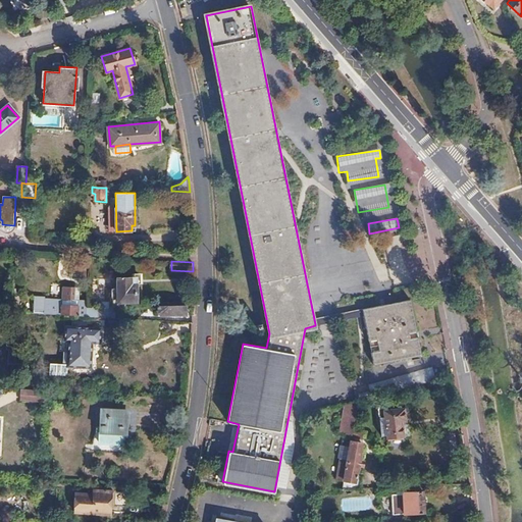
[(113,305),(137,304),(136,276),(116,277),(117,288),(112,288),(113,305)]
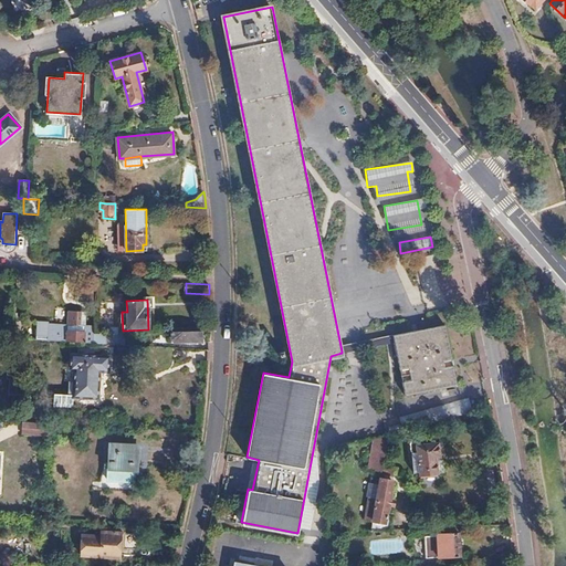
[(94,333),(95,325),(85,325),(81,325),(81,311),(69,310),(67,325),(55,324),(54,341),(93,343),(94,343),(94,333)]
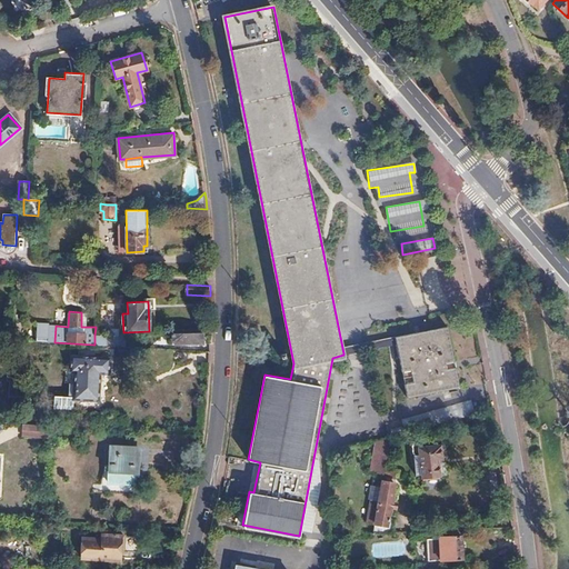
[(447,327),(395,337),(396,342),(407,397),(459,387),(447,327)]
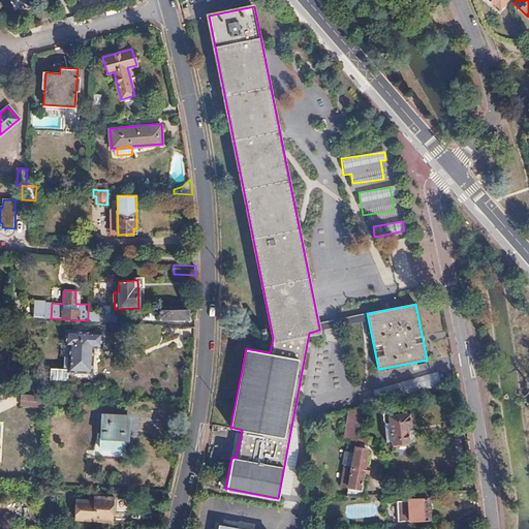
[(188,318),(188,309),(160,311),(161,316),(164,319),(188,318)]
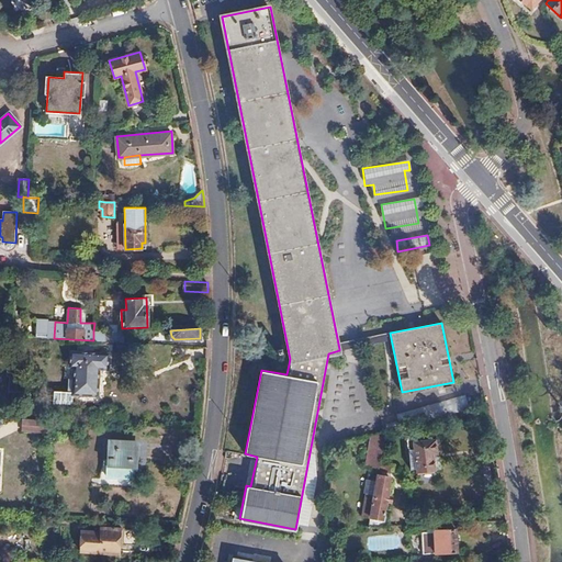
[(120,341),(121,333),(107,332),(93,330),(93,340),(105,341),(120,341)]
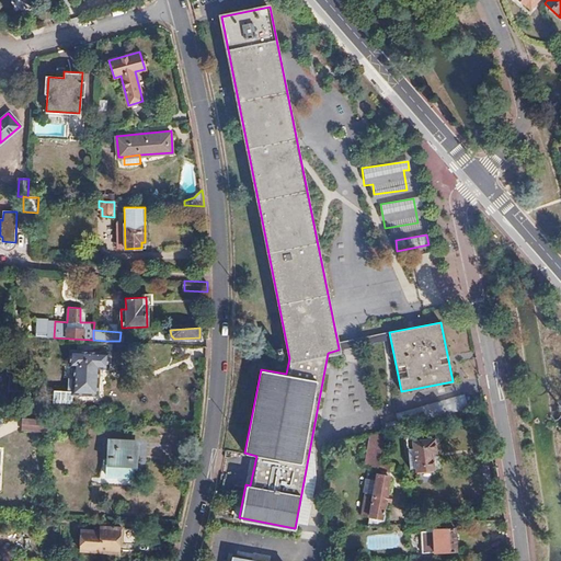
[(389,332),(338,343),(339,348),(390,338),(389,332)]
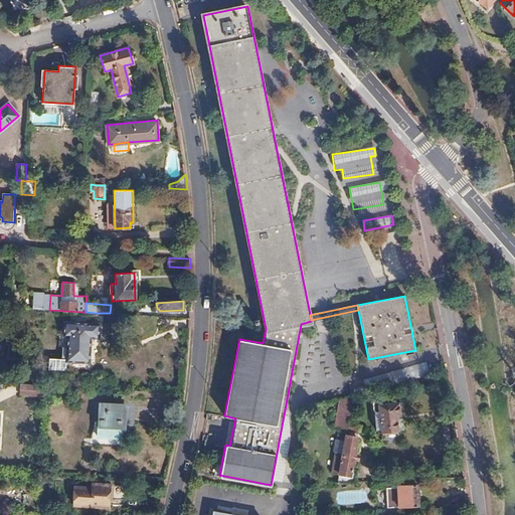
[(101,338),(102,325),(65,322),(64,336),(68,336),(67,346),(62,346),(60,359),(48,358),(47,369),(65,371),(66,360),(90,362),(92,337),(101,338)]
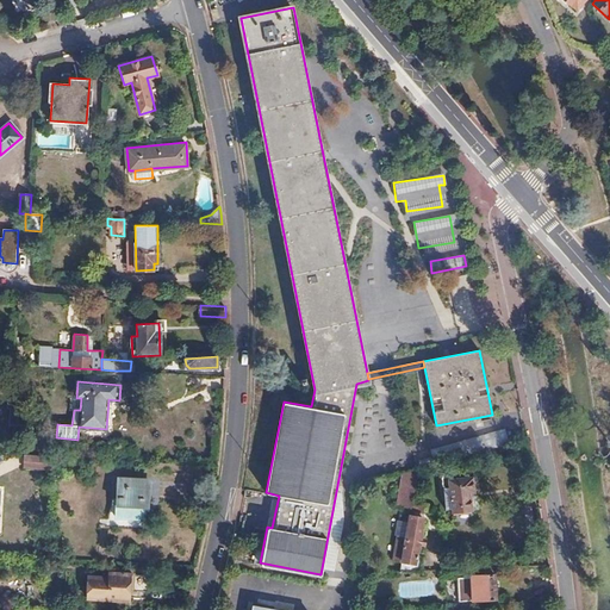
[(45,467),(45,455),(25,454),(24,466),(45,467)]
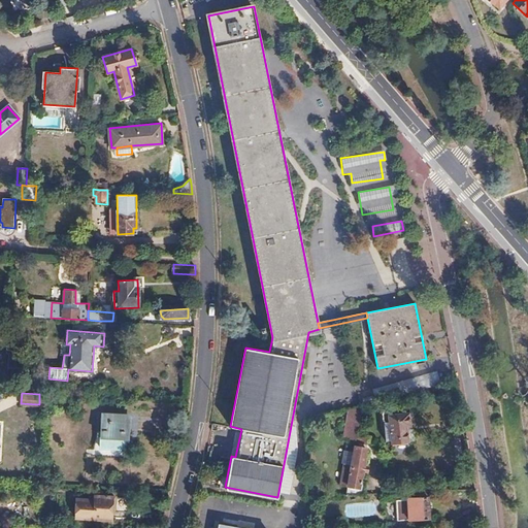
[(61,406),(61,395),(46,394),(46,404),(45,405),(61,406)]
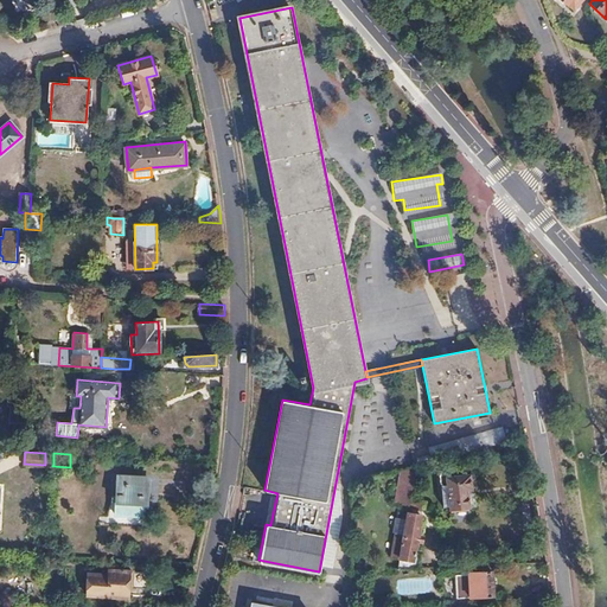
[(468,506),(468,492),(467,489),(471,487),(474,486),(477,485),(477,477),(474,475),(472,475),(455,477),(455,472),(440,473),(441,506),(451,505),(451,509),(468,506)]
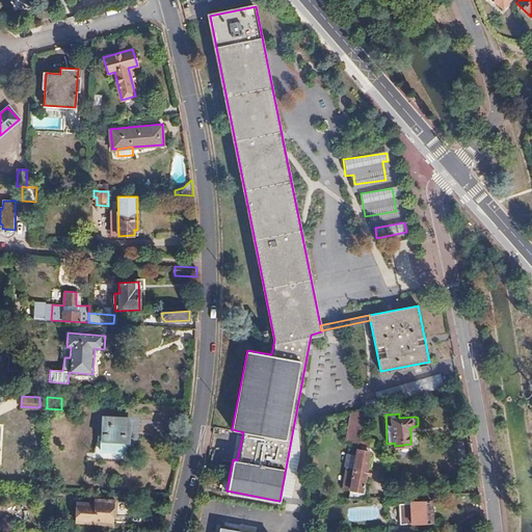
[(95,458),(128,460),(130,418),(104,416),(102,451),(95,451),(95,458)]
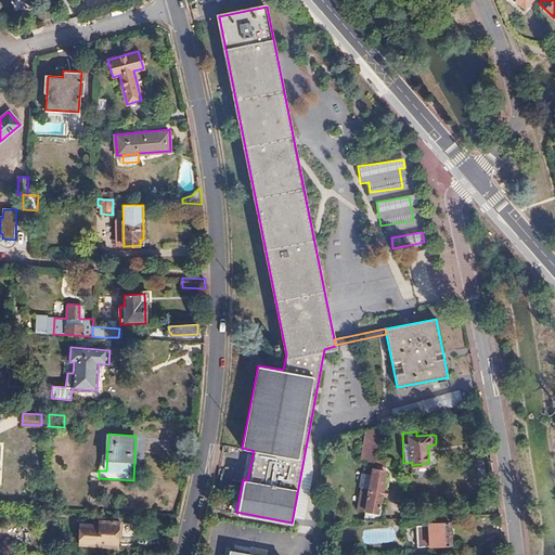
[(383,466),(385,460),(374,457),(373,464),(383,466)]
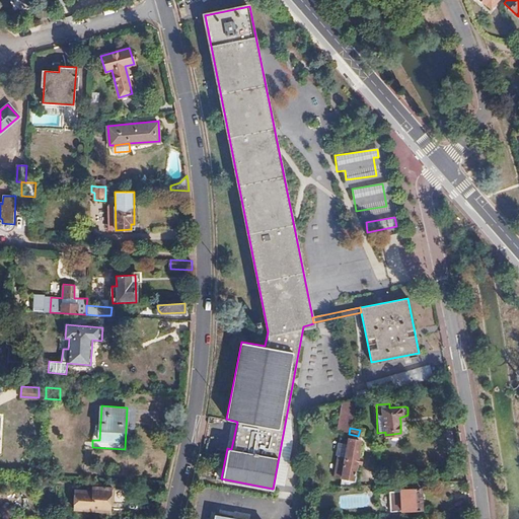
[(357,457),(358,452),(357,451),(359,442),(357,441),(358,436),(349,434),(348,439),(343,439),(341,457),(338,457),(334,476),(341,478),(340,487),(357,486),(359,473),(354,473),(356,464),(358,464),(359,458),(357,457)]
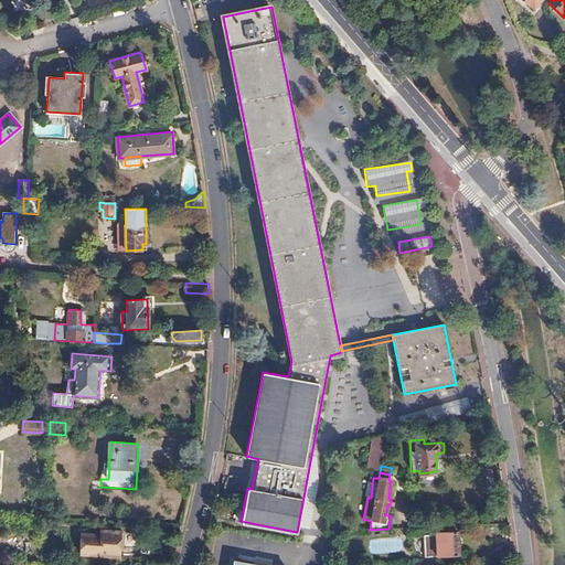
[(508,512),(507,504),(496,505),(494,499),(487,500),(488,514),(509,513),(508,512)]
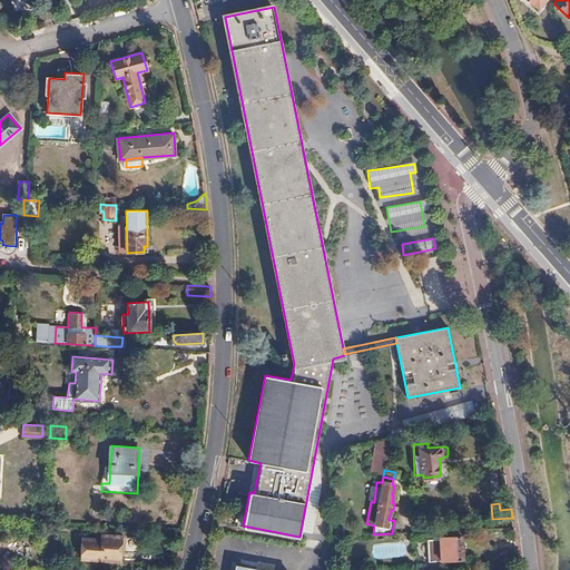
[(82,559),(120,561),(121,544),(124,544),(125,536),(102,534),(102,540),(84,539),(82,559)]
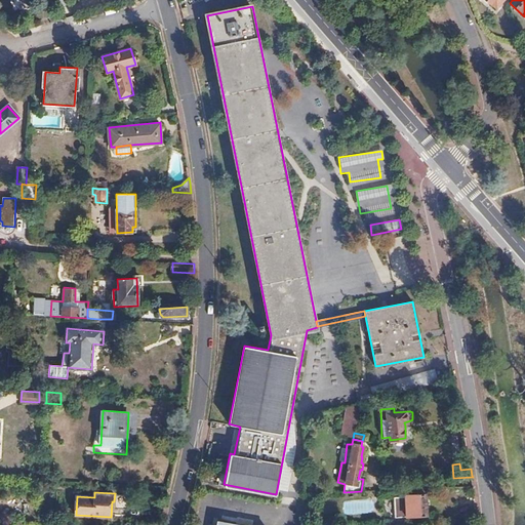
[(404,494),(398,495),(399,516),(427,515),(426,494),(422,494),(404,494)]
